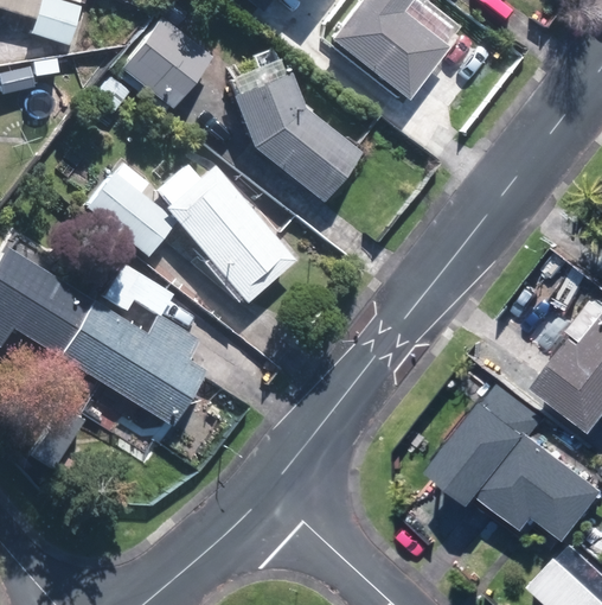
[(37,37),(76,50),(90,14),(51,0),(0,0),(0,2),(44,18),(37,37)]
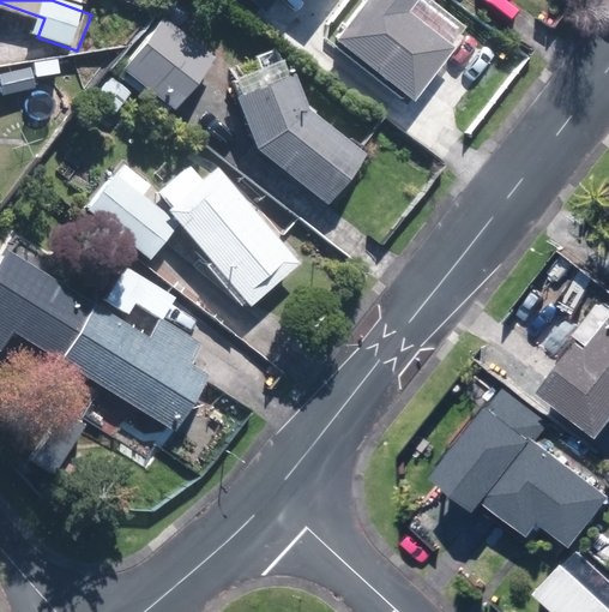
[(363,0),(335,39),(415,100),(454,46),(406,10),(414,0),(363,0)]
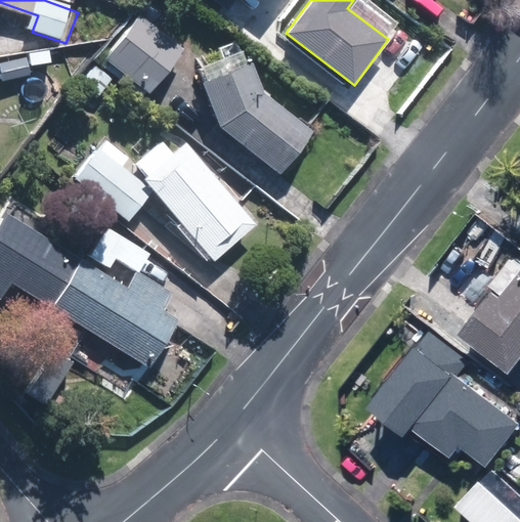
[(102,62),(147,98),(182,54),(137,18),(102,62)]
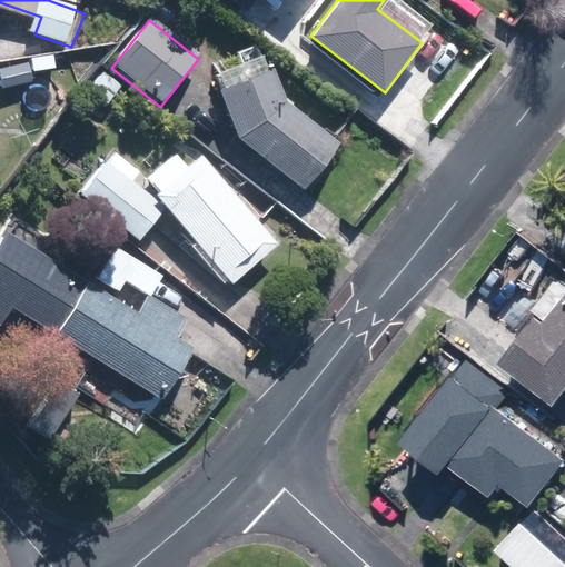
[(260,42),(241,49),(247,62),(218,72),(222,86),(219,88),(237,137),(307,189),(343,142),(286,100),(275,68),(271,70),(260,42)]
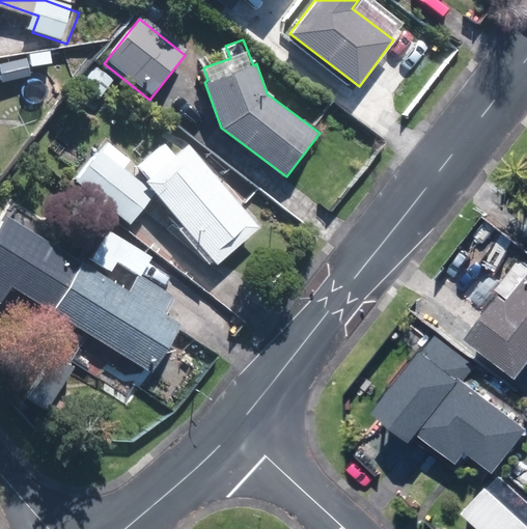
[(85,90),(102,104),(115,86),(99,73),(85,90)]
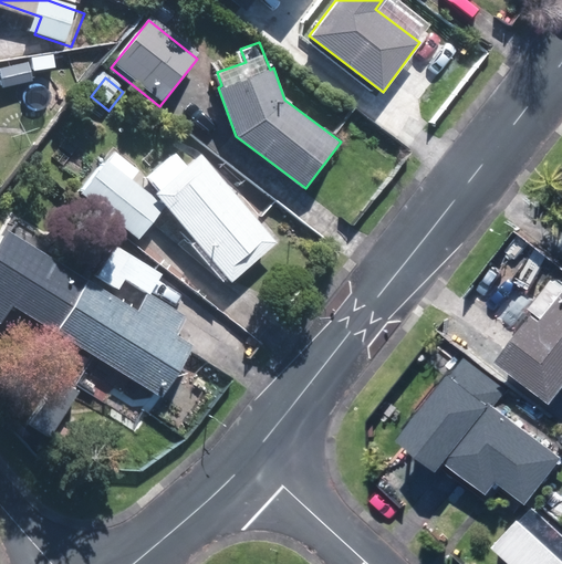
[(177,154),(149,178),(160,191),(236,278),(277,242),(201,156),(187,167),(177,154)]
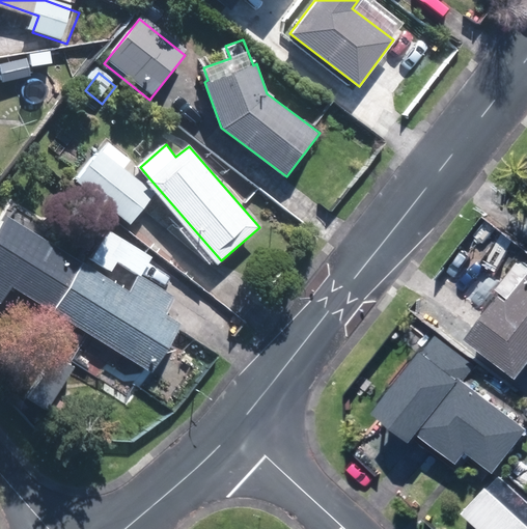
[(102,154),(79,183),(132,223),(155,194),(102,154)]
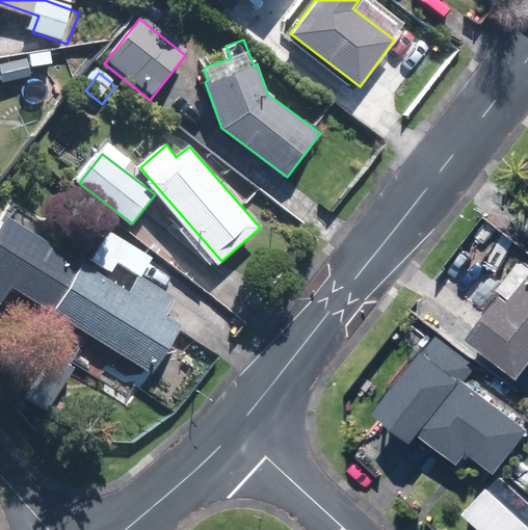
[(7,220),(0,232),(0,300),(2,302),(11,288),(51,312),(80,264),(7,220)]
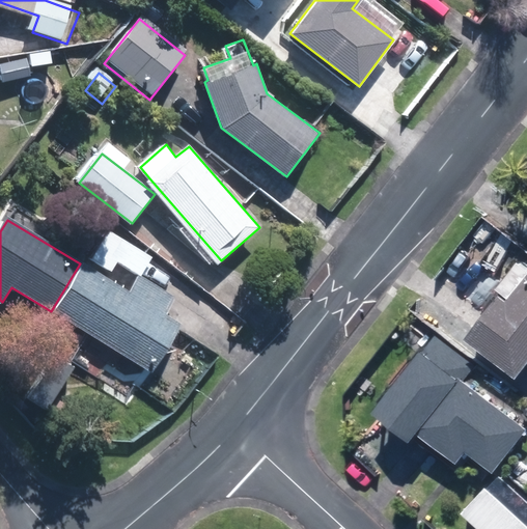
[(491,231),(479,247),(486,251),(508,268),(520,254),(491,231)]
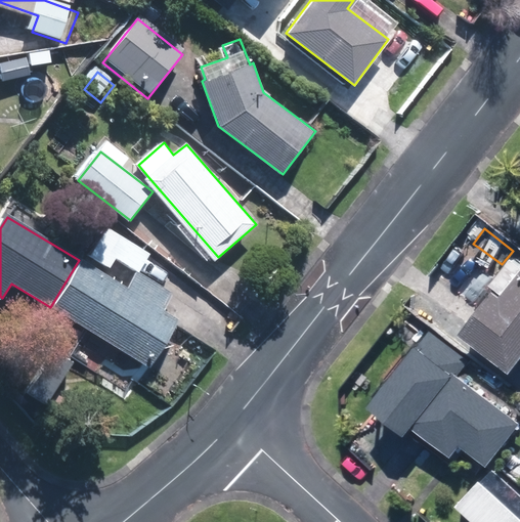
[(109,229),(91,257),(111,269),(118,258),(139,271),(150,255),(109,229)]
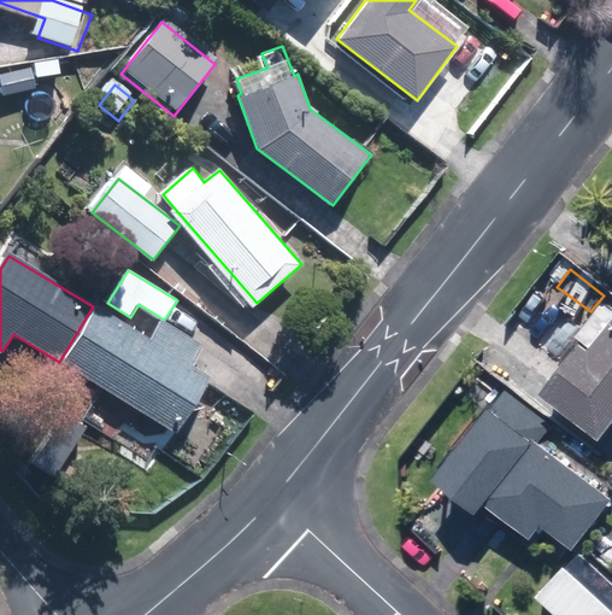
[(599,335),(559,388),(611,429),(611,299),(610,298),(587,327),(599,335)]
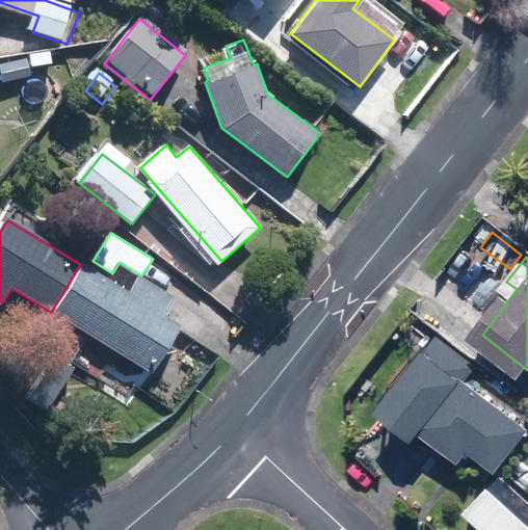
[(80,264),(51,312),(152,374),(181,326),(80,264)]
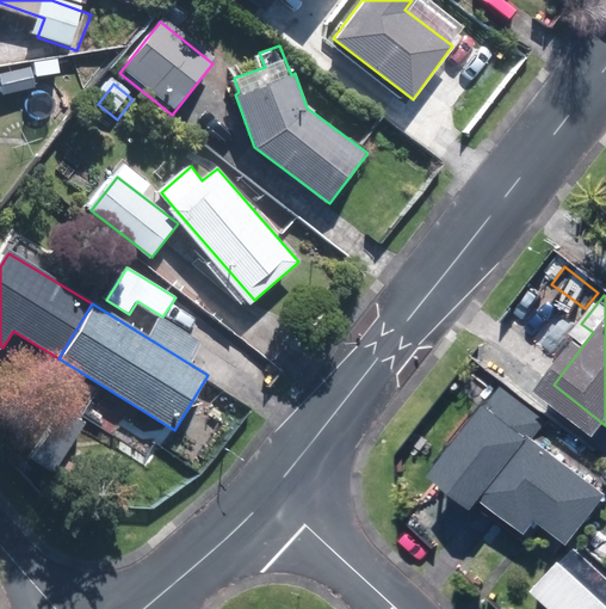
[(91,428),(65,411),(32,461),(59,478),(91,428)]
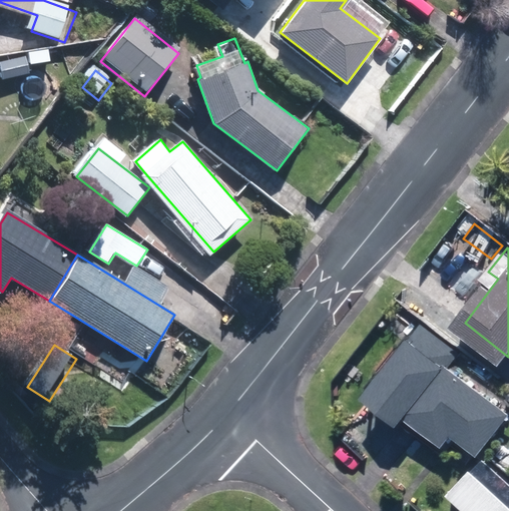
[(449,434),(475,454),(506,414),(496,406),(502,399),(481,382),(475,389),(436,360),(396,412),(439,446),(449,434)]
